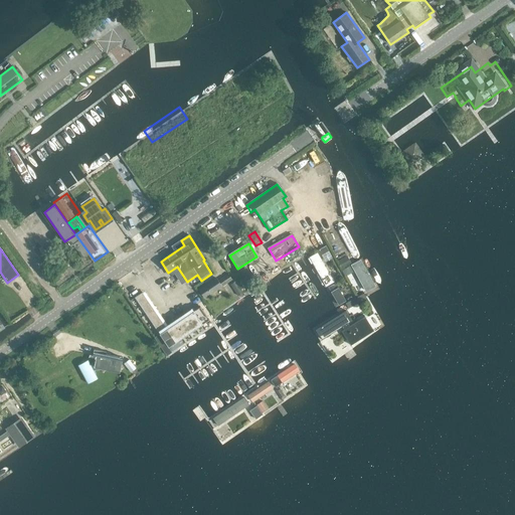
[(310,259),(326,290),(335,285),(319,253),(310,259)]
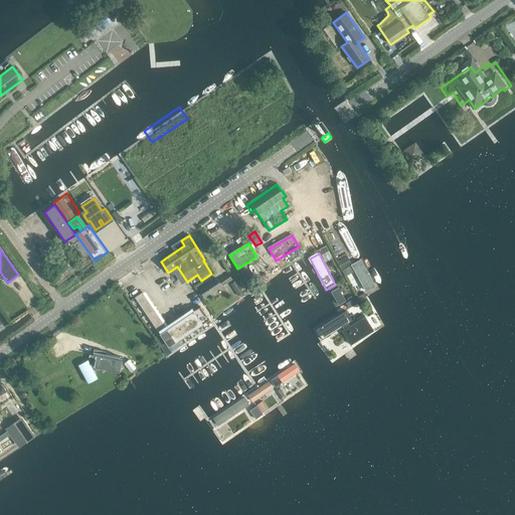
[(351,266),(347,256),(338,262),(343,270),(351,266)]
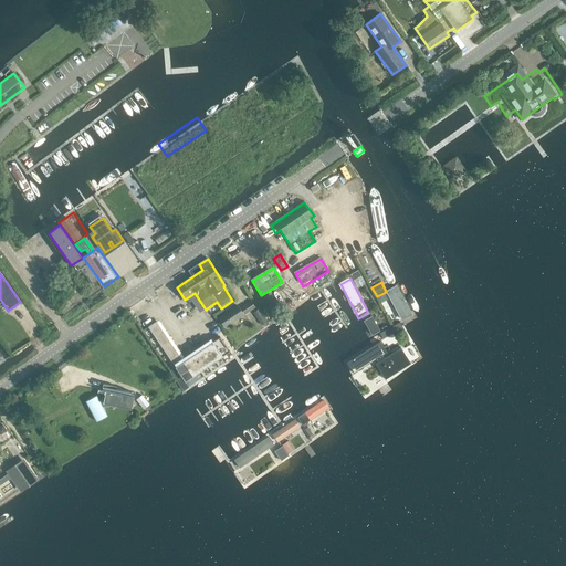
[(398,286),(389,291),(406,323),(415,318),(398,286)]
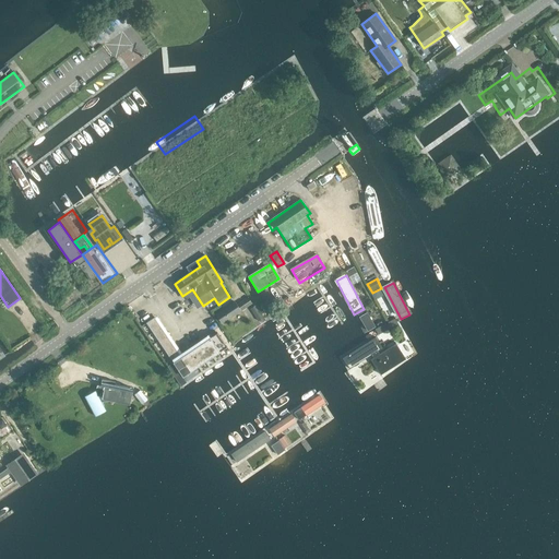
[(240,285),(234,288),(241,301),(248,297),(240,285)]
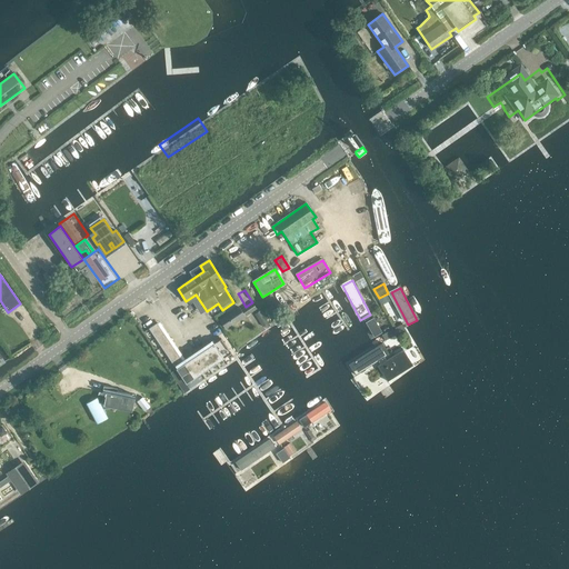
[(391,301),(388,295),(379,300),(382,306),(391,301)]
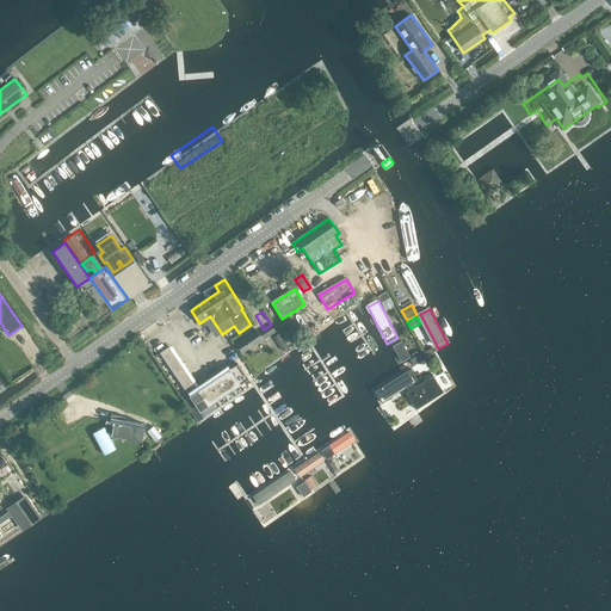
[(401,343),(390,350),(400,368),(412,360),(401,343)]
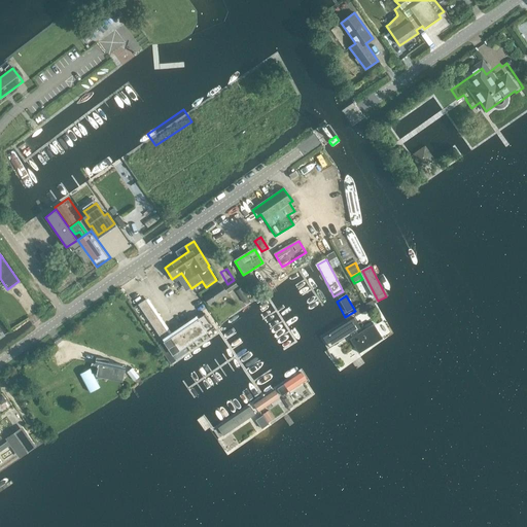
[(145,300),(138,305),(162,340),(169,335),(145,300)]
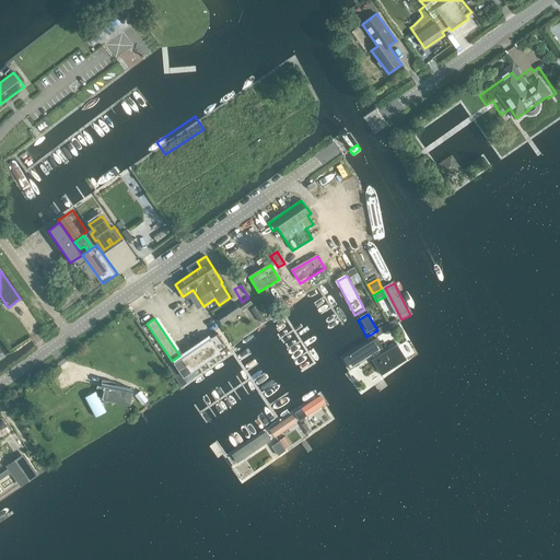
[(184,378),(228,348),(218,334),(174,364),(184,378)]
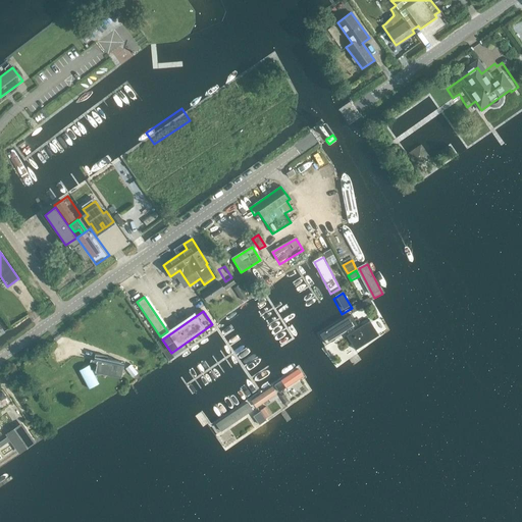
[(324,346),(357,324),(350,313),(317,334),(324,346)]
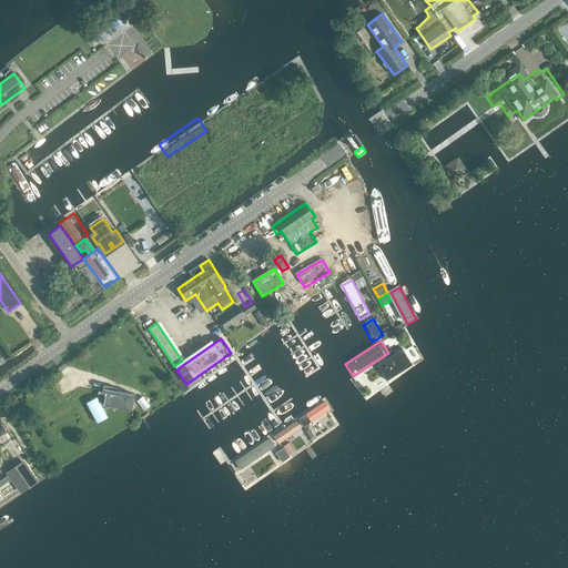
[(386,359),(384,356),(377,361),(379,364),(377,365),(387,381),(401,372),(413,365),(409,359),(403,350),(386,359)]
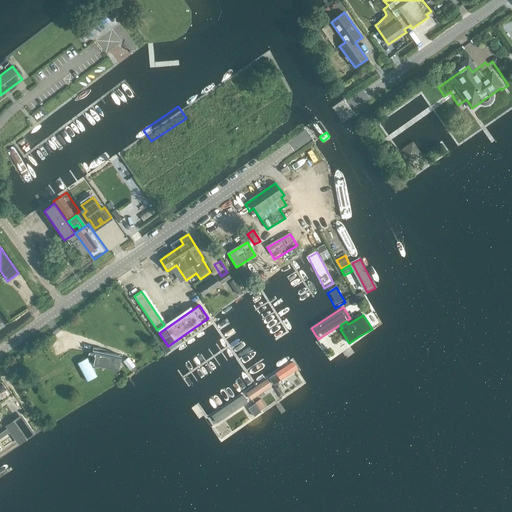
[(86,378),(95,373),(93,369),(105,367),(119,370),(121,359),(118,358),(119,355),(95,350),(94,354),(96,354),(95,358),(90,363),(87,358),(78,364),(86,378)]
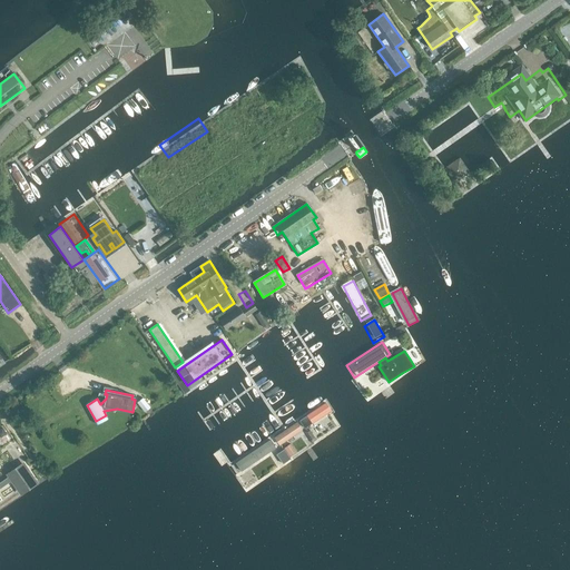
[(153,409),(145,399),(139,403),(147,413),(153,409)]
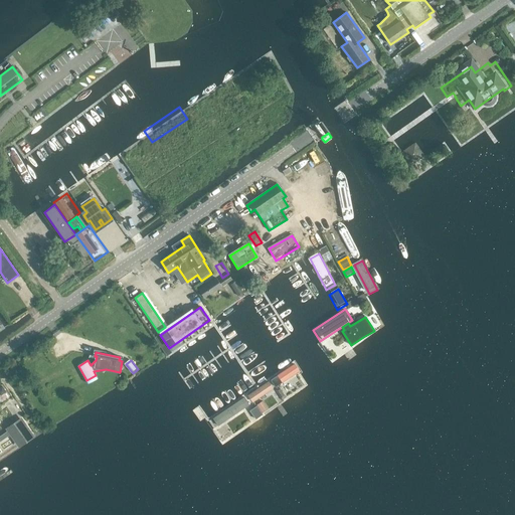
[(207,421),(211,428),(236,411),(248,403),(244,397),(207,421)]
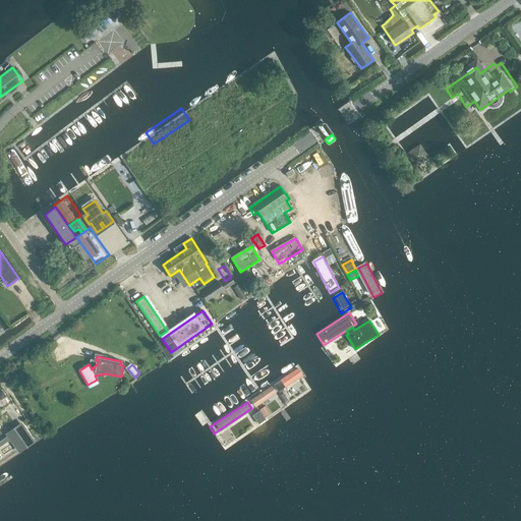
[(261,411),(266,417),(271,413),(267,407),(261,411)]
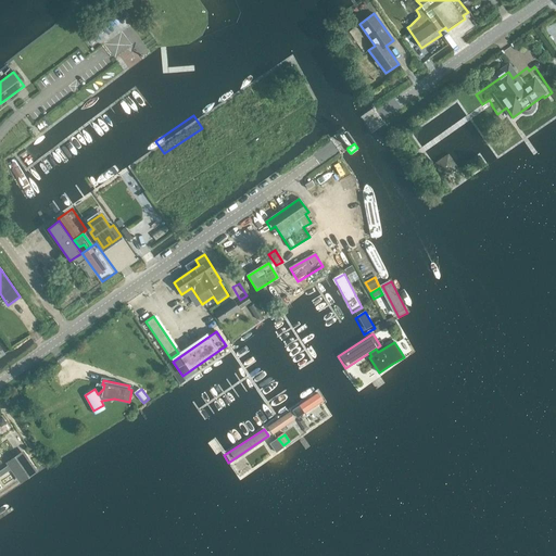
[(277,453),(283,449),(277,440),(270,444),(277,453)]
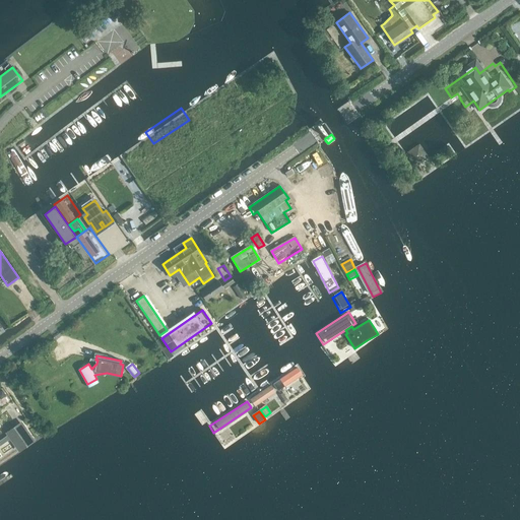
[(21,425),(9,434),(9,435),(12,438),(20,449),(33,441),(21,425)]
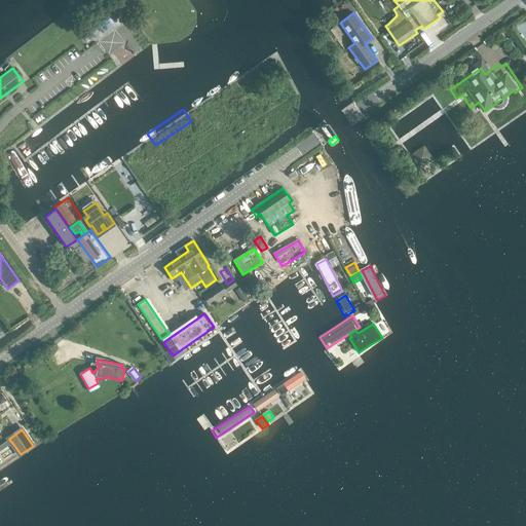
[(0,451),(12,443),(9,440),(0,446),(0,451)]
